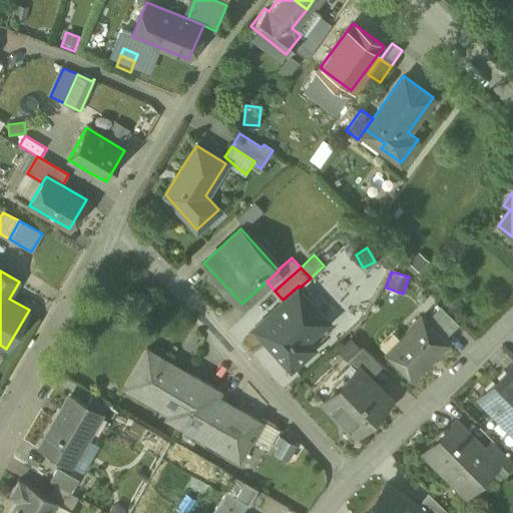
[(300,288),(299,286),(283,300),(250,329),(289,370),(315,346),(310,341),(331,322),(300,288)]
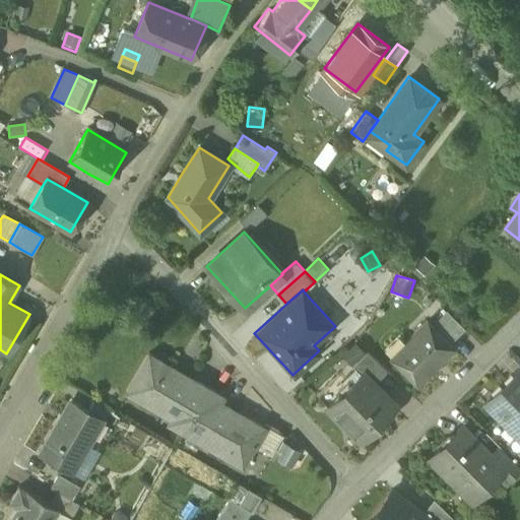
[(459,300),(447,311),(458,322),(469,311),(459,300)]
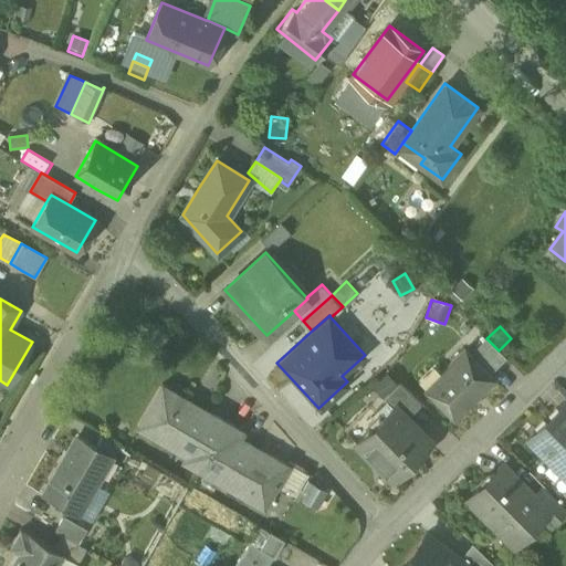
[(499,350),(486,338),(474,352),(493,370),(506,358),(499,350)]
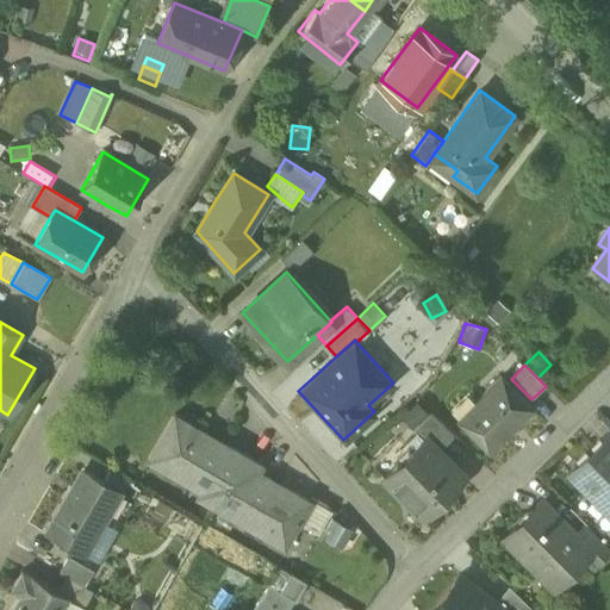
[(533,408),(500,377),(458,419),(489,450),(533,408)]
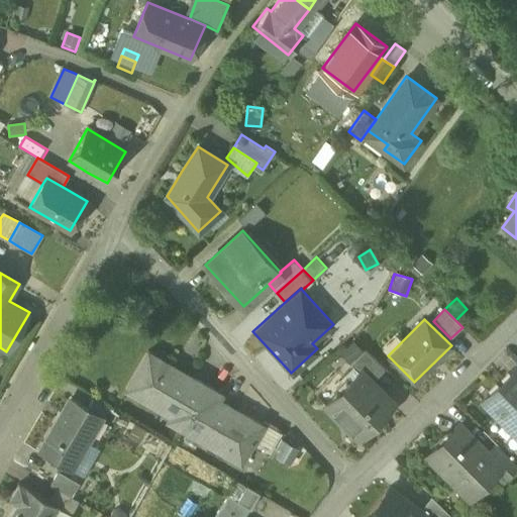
[(384,368),(364,347),(350,362),(357,370),(358,369),(371,381),(384,368)]
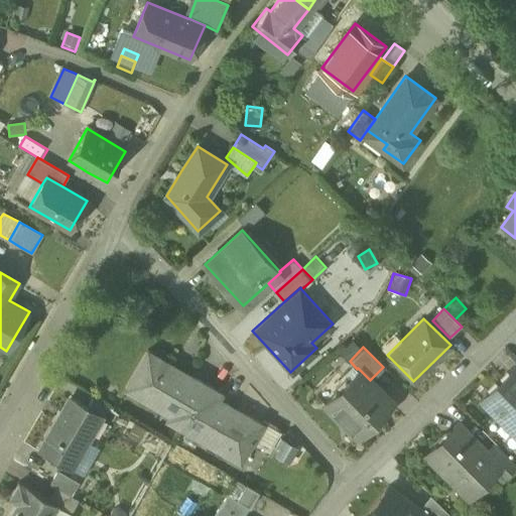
[(206,385),(146,350),(124,388),(168,413),(165,418),(181,427),(206,385)]
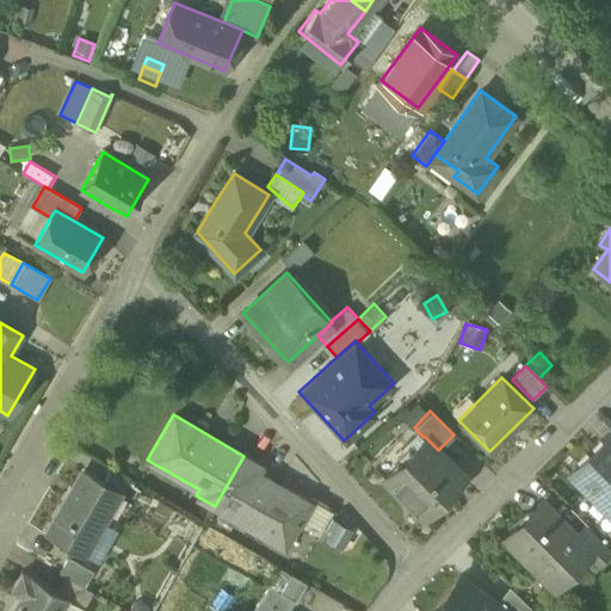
[(438,450),(424,436),(423,437),(383,475),(423,516),(461,477),(437,454),(439,451),(438,450)]
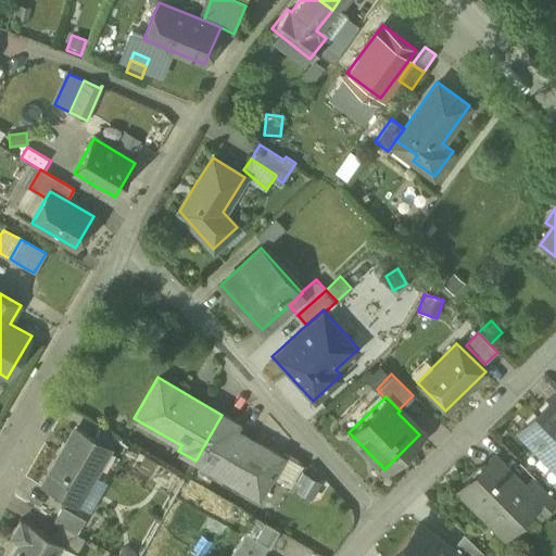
[(553,396),(517,432),(519,433),(523,429),(555,460),(555,404),(552,401),(555,397),(553,396)]
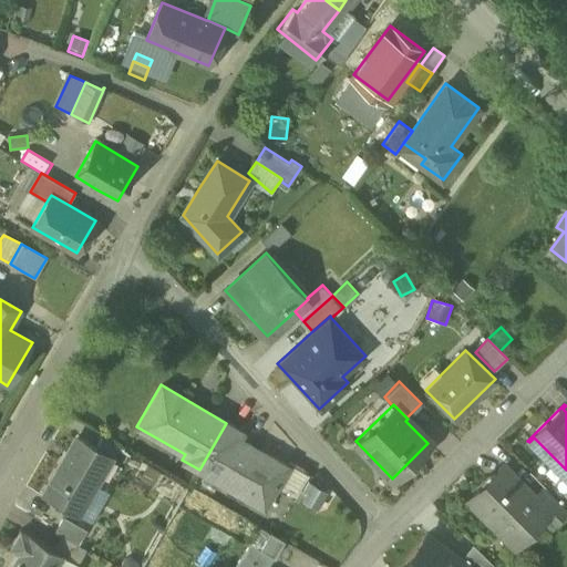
[(269,456),(239,439),(243,433),(226,423),(199,470),(215,480),(218,474),(248,492),(245,497),(264,507),(268,501),(276,488),(288,465),(287,465),(269,455),(269,456)]
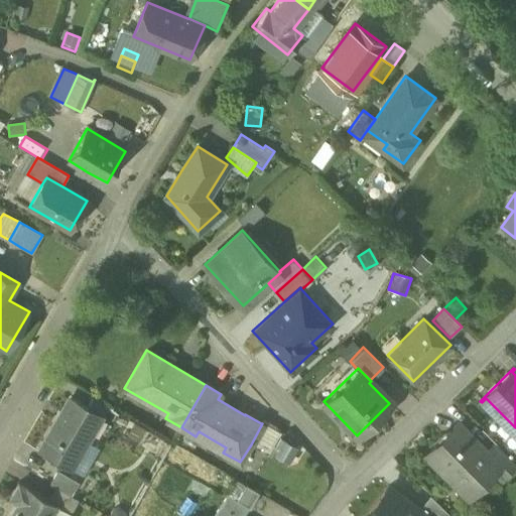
[(78,401),(73,398),(59,419),(57,418),(38,449),(65,465),(74,449),(81,454),(103,416),(88,408),(88,407),(78,401)]
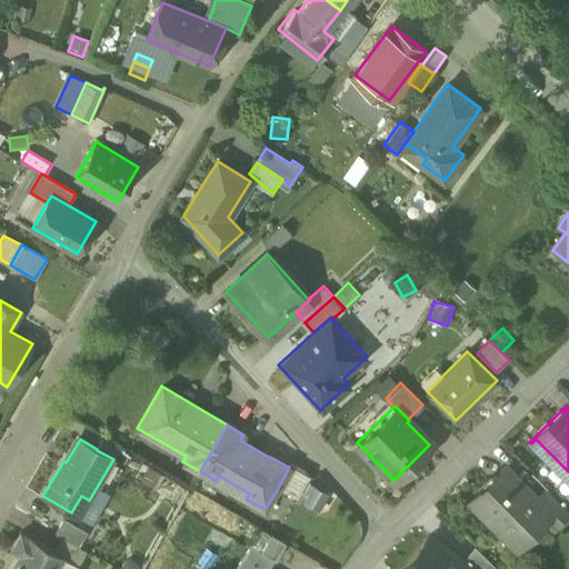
[(568,471),(536,439),(531,443),(568,481),(568,471)]
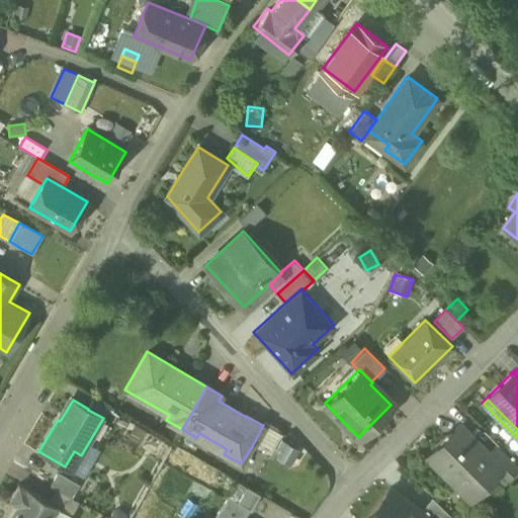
[(263,425),(252,446),(268,455),(282,432),(264,422),(262,425),(263,425)]
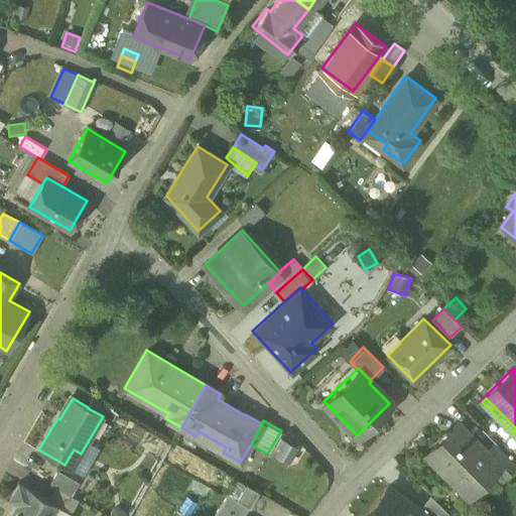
[(458,424),(426,455),(445,475),(449,472),(471,493),(494,471),(495,470),(483,457),(469,442),(472,438),(458,424)]
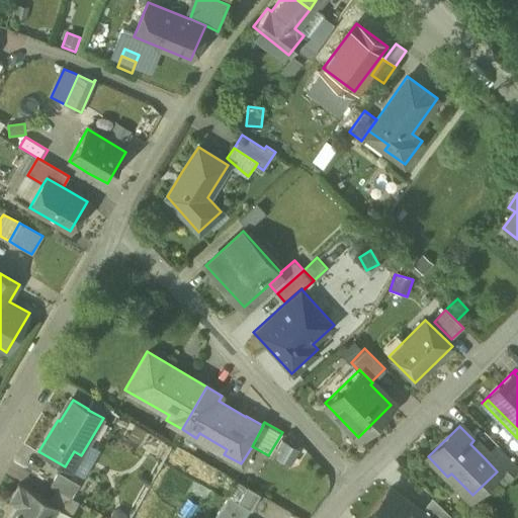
[(227,449),(199,433),(196,438),(224,454),(227,449)]
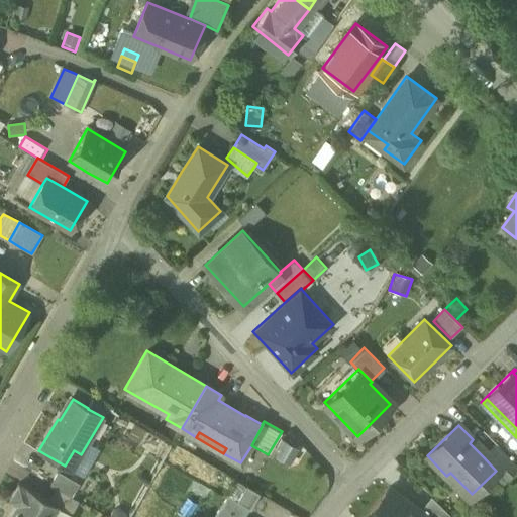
[(297,449),(282,440),(277,447),(281,449),(278,454),(290,462),(297,449)]
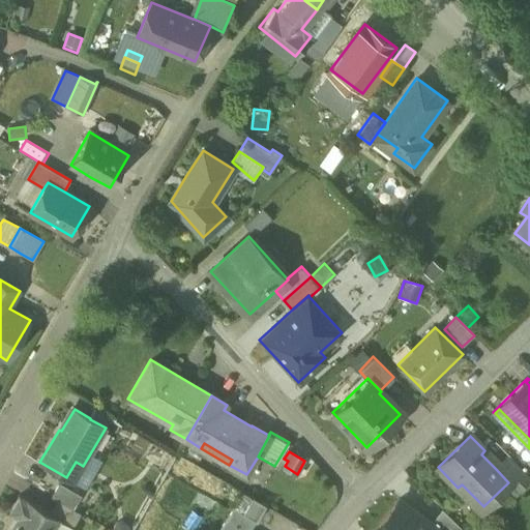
[(529,480),(529,478),(508,457),(496,469),(508,482),(507,483),(518,493),(529,480)]
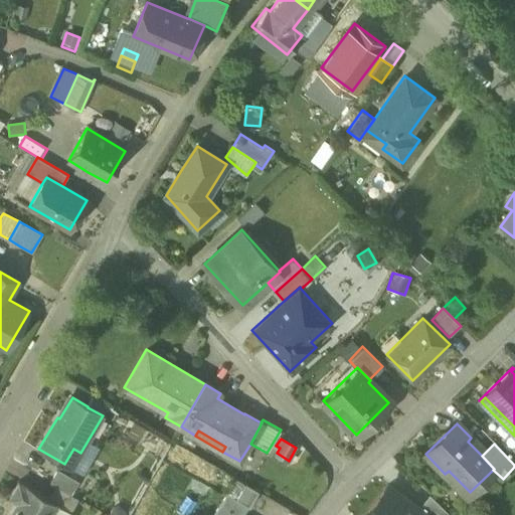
[(73,449),(64,464),(71,469),(80,453),(73,449)]
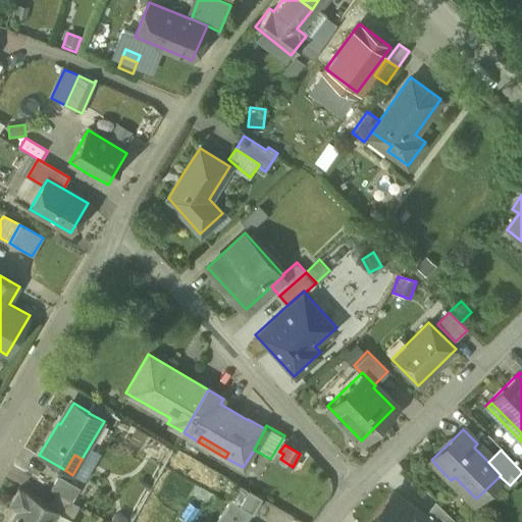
[(80,488),(58,476),(51,489),(57,493),(72,502),(80,488)]
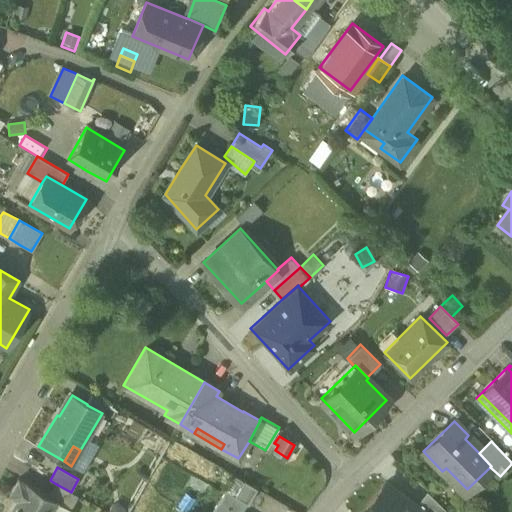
[(49,497),(19,479),(10,495),(17,499),(24,502),(18,511),(52,511),(57,503),(58,502),(49,497)]
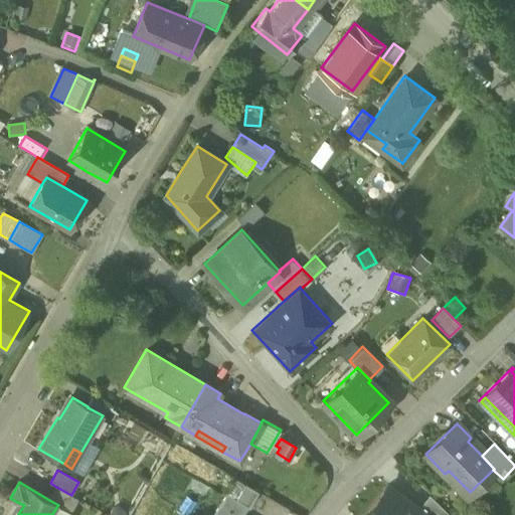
[(430,514),(420,508),(389,484),(365,514),(430,514)]
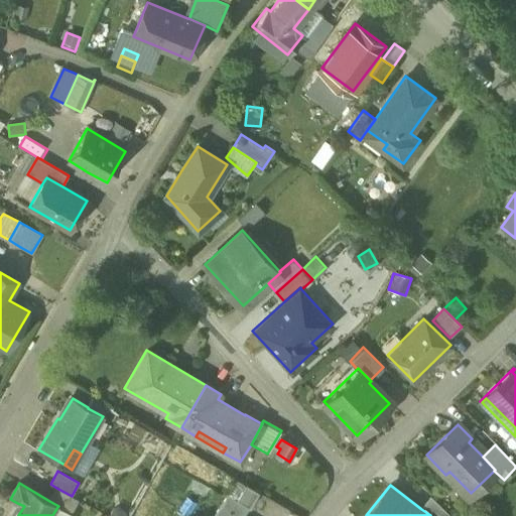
[(72,496),(56,488),(49,501),(58,506),(57,507),(71,514),(78,500),(72,496)]
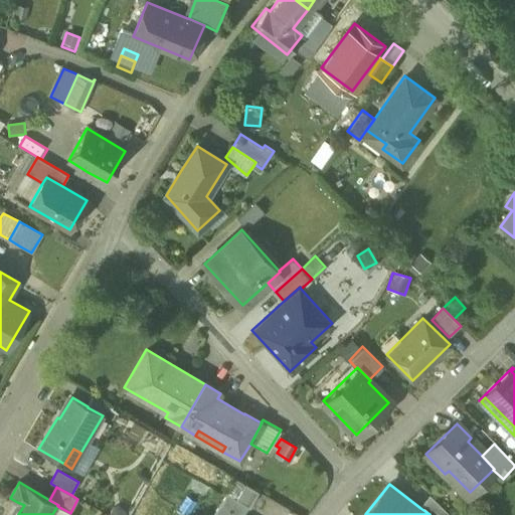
[(127,494),(117,489),(111,500),(121,505),(127,494)]
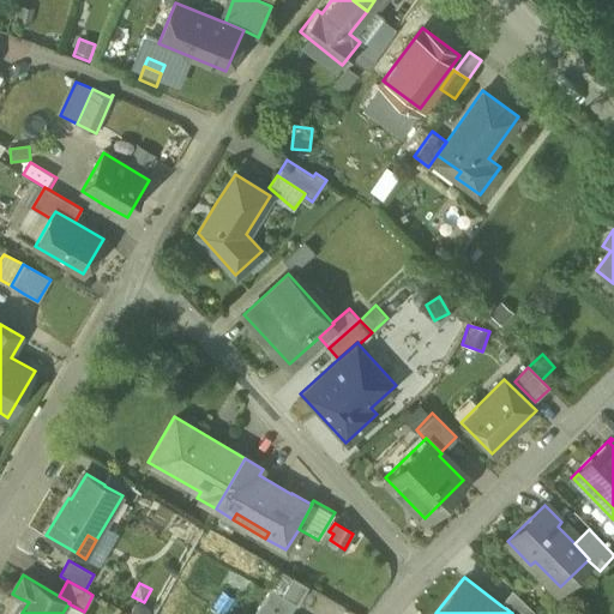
[(293,602),(271,589),(254,613),(288,613),(295,603),(293,602)]
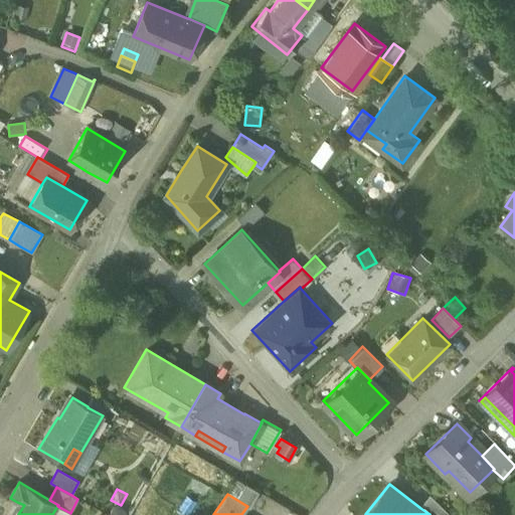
[(449,514),(430,496),(420,508),(430,514),(449,514)]
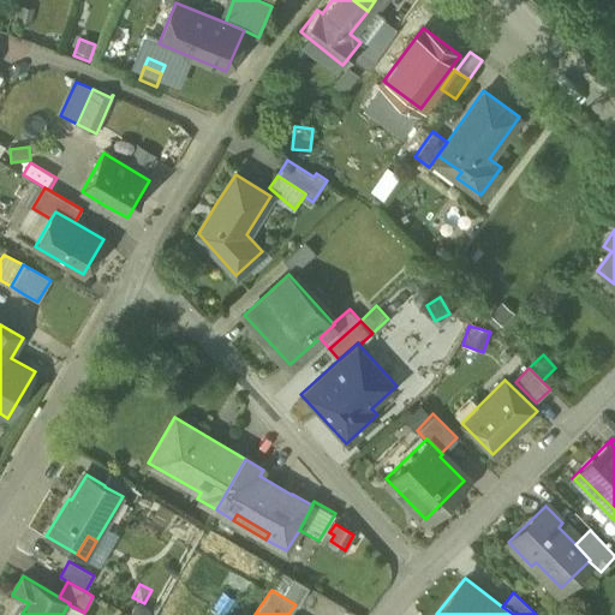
[(21,599),(17,604),(10,614),(22,614),(29,603),(21,599)]
